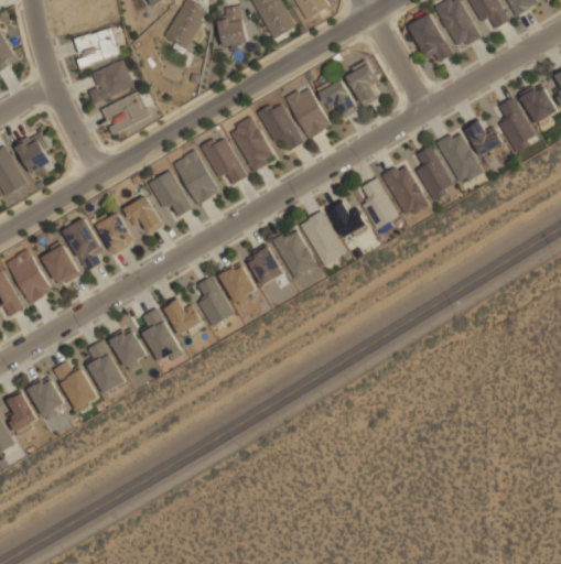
[(208,12),(190,0),(184,0),(161,34),(183,50),(208,12)]
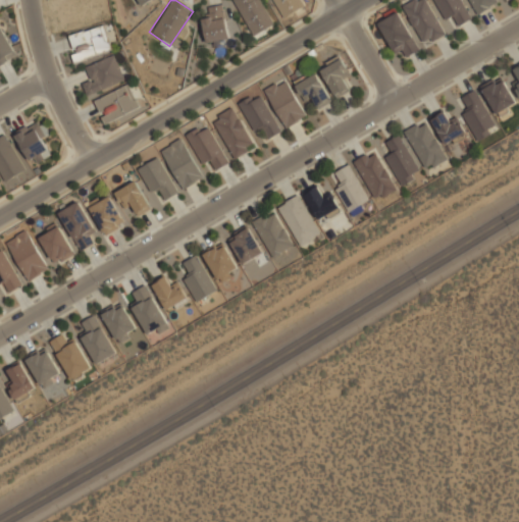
[(230,0),(251,37),(271,25),(257,0),(230,0)]
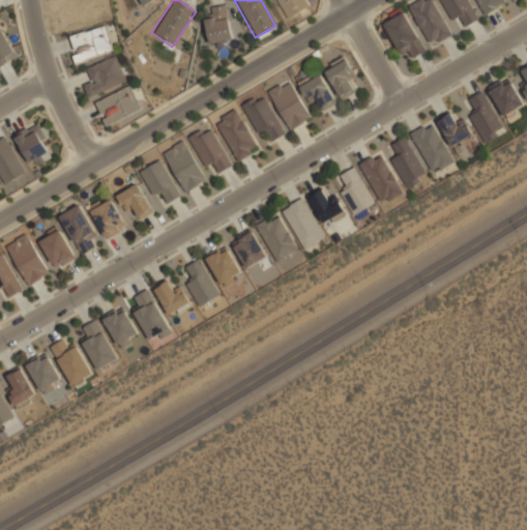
[(273,0),(286,20),(308,6),(303,0),(273,0)]
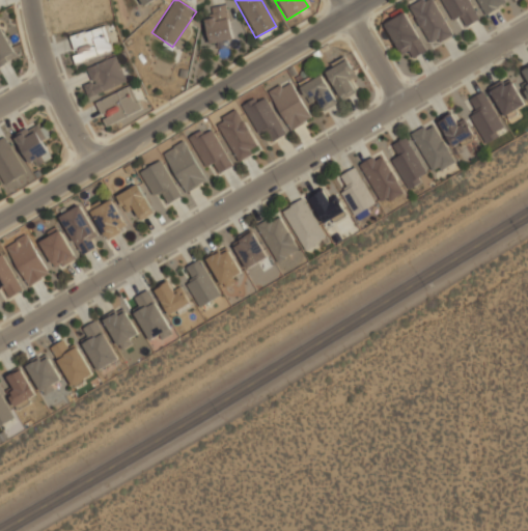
[(428,48),(449,37),(431,0),(418,0),(408,6),(428,48)]
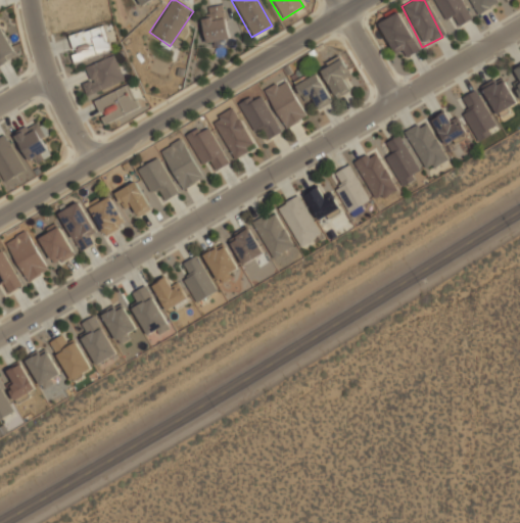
[(452,18),(456,28),(470,20),(459,0),(432,0),(444,22),(452,18)]
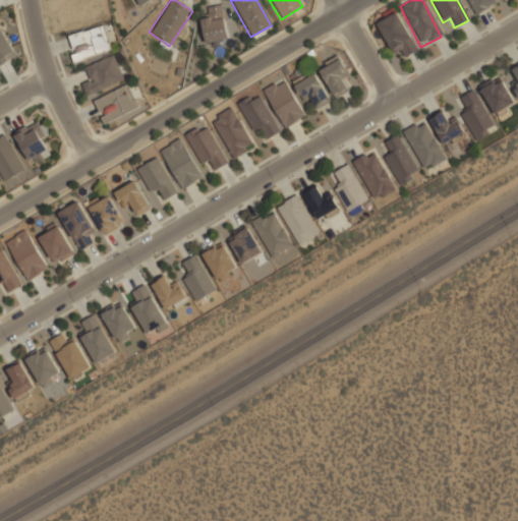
[(465,0),(475,15),(496,3),(494,0),(465,0)]
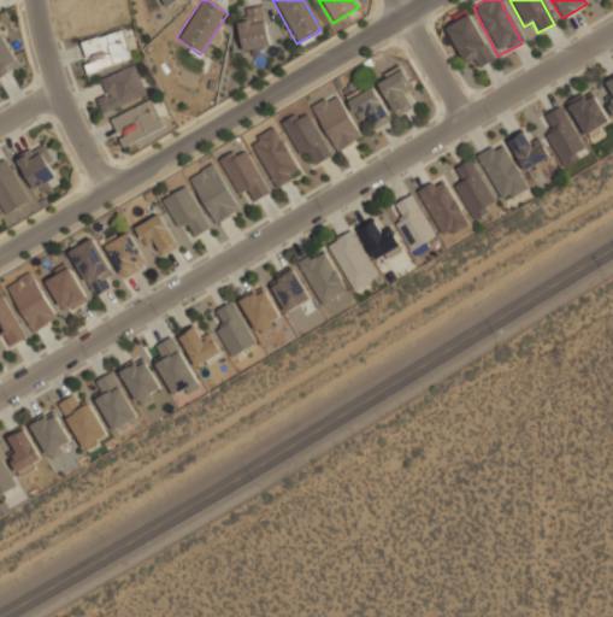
[(245,9),(247,21),(236,23),(241,50),(266,46),(260,6),(245,9)]
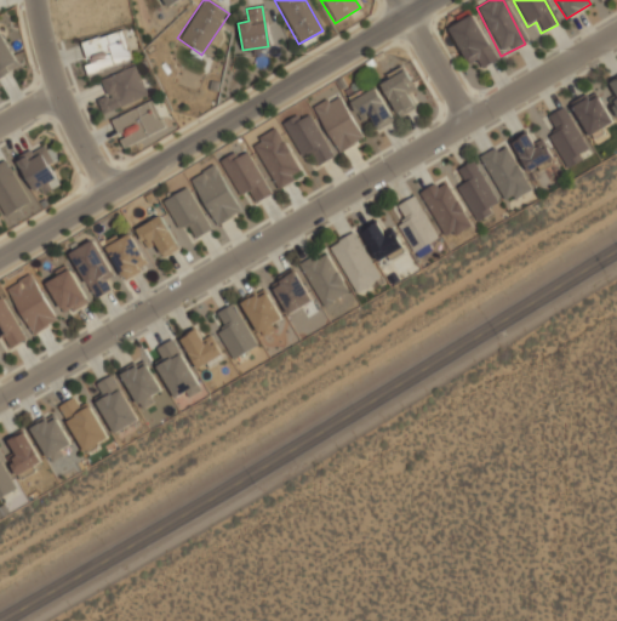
[(496,61),(469,15),(446,28),(473,74),(496,61)]
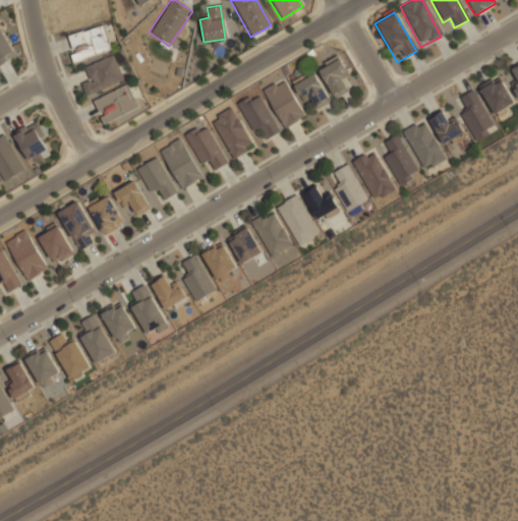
[(65,37),(73,62),(110,51),(102,25),(65,37)]
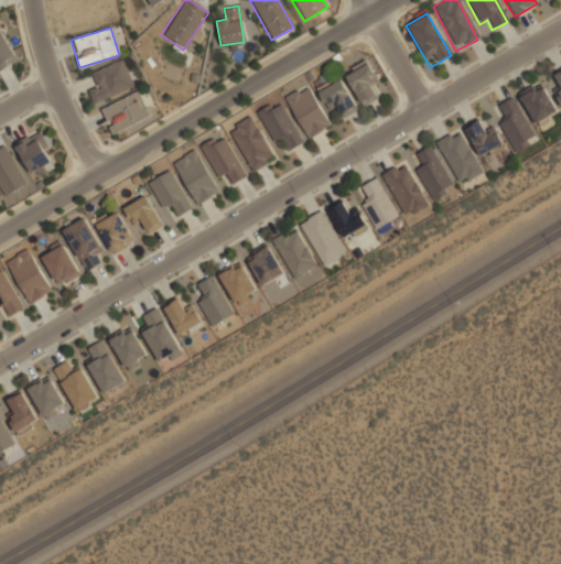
[(0,66),(14,60),(0,31),(0,66)]
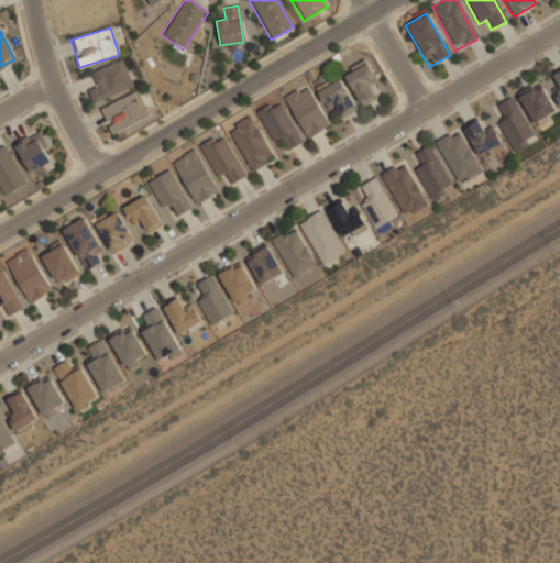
[(90,74),(96,85),(86,89),(94,105),(133,86),(121,59),(90,74)]
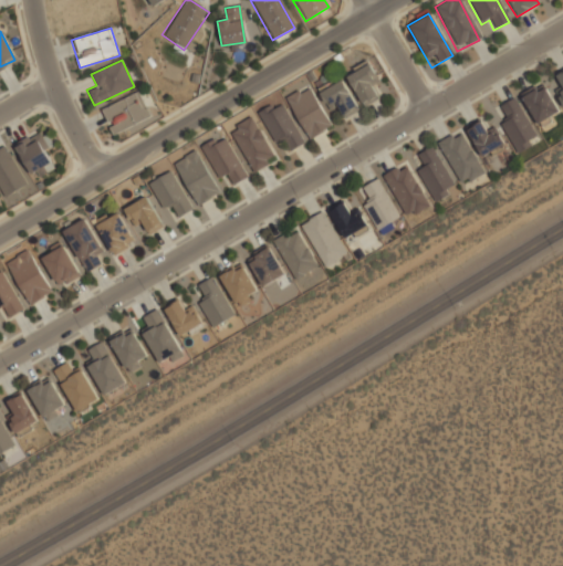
[(385,94),(366,64),(345,77),(363,106),(385,94)]
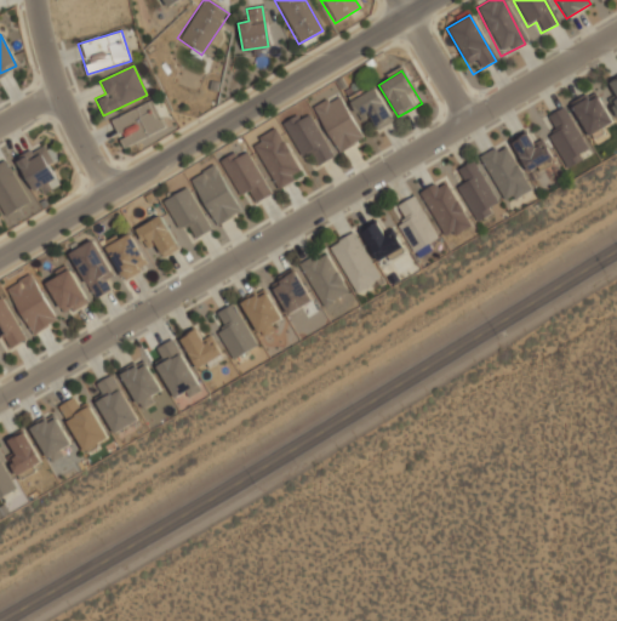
[(613,96),(605,102),(616,119),(616,75),(606,83),(613,96)]
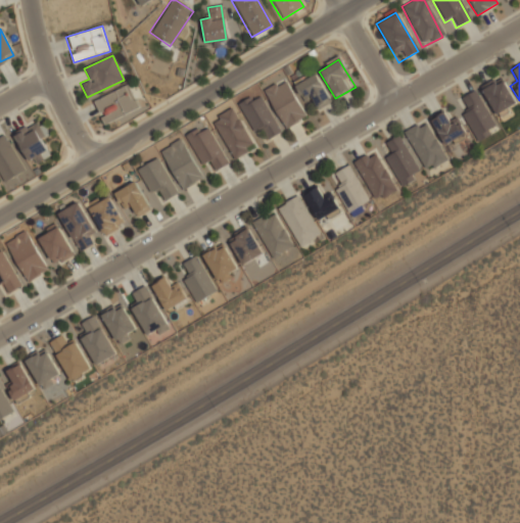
[(318,108),(330,101),(314,74),(293,86),(304,105),(313,100),(318,108)]
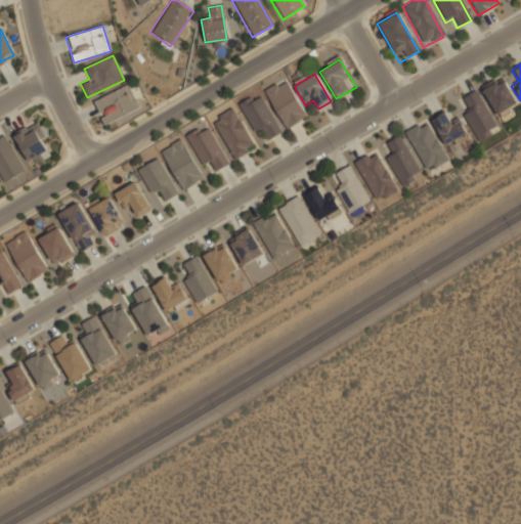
[(481,87),(494,114),(515,103),(502,77),(481,87)]
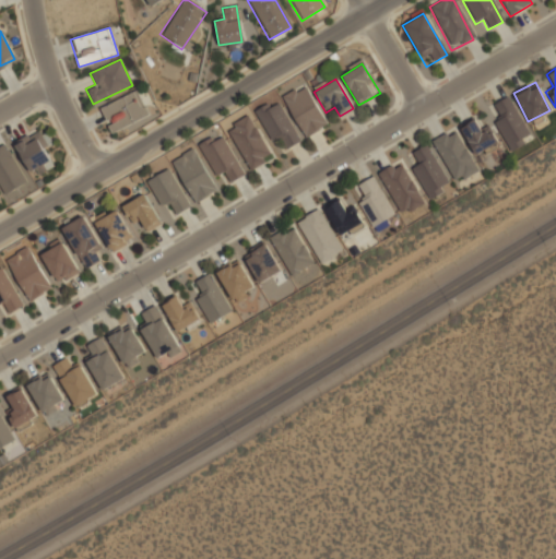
[(305,138),(327,125),(303,84),(281,97),(305,138)]
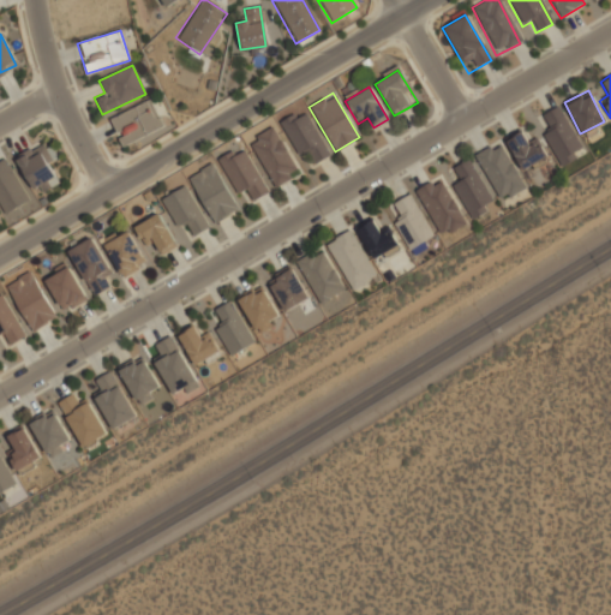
[(162,130),(150,101),(108,119),(121,148),(162,130)]
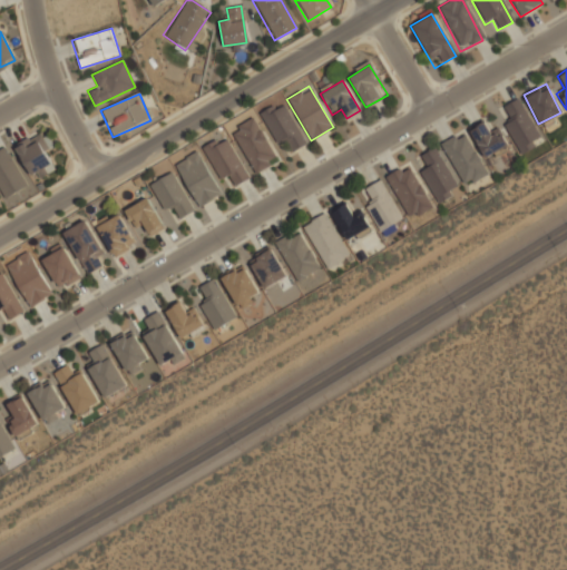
[(501,123),(518,153),(540,140),(517,98),(504,106),(509,118),(501,123)]
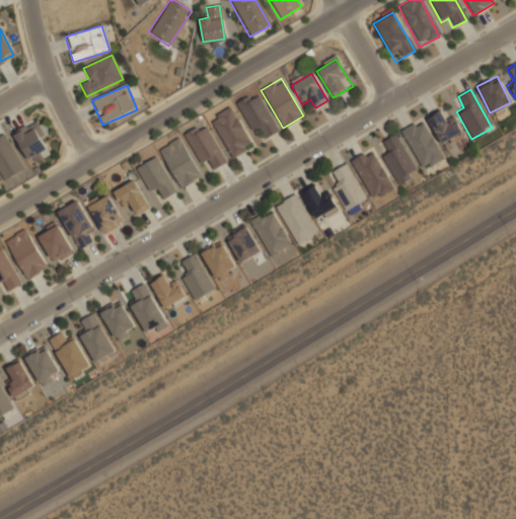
[(277,132),(256,92),(236,102),(251,133),(260,129),(265,138),(277,132)]
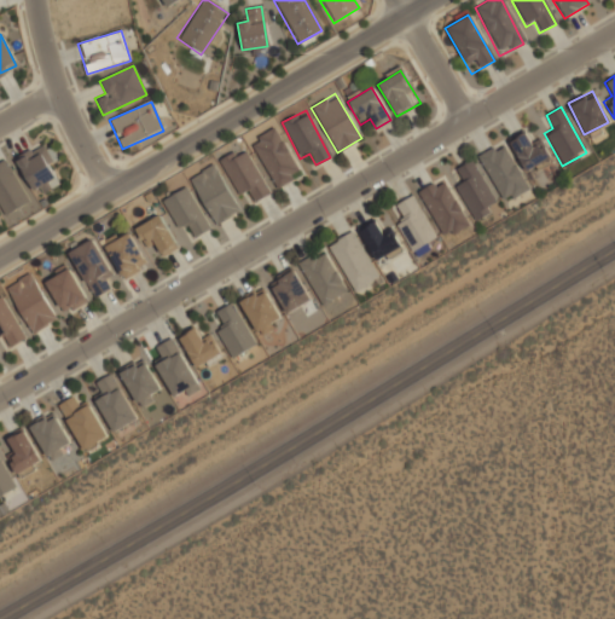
[(276,189),(300,175),(273,128),(249,142),(276,189)]
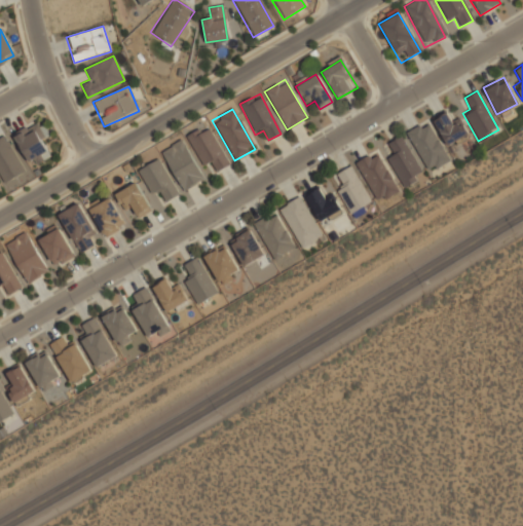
[(457,118),(452,121),(446,112),(432,121),(448,147),(468,135),(457,118)]
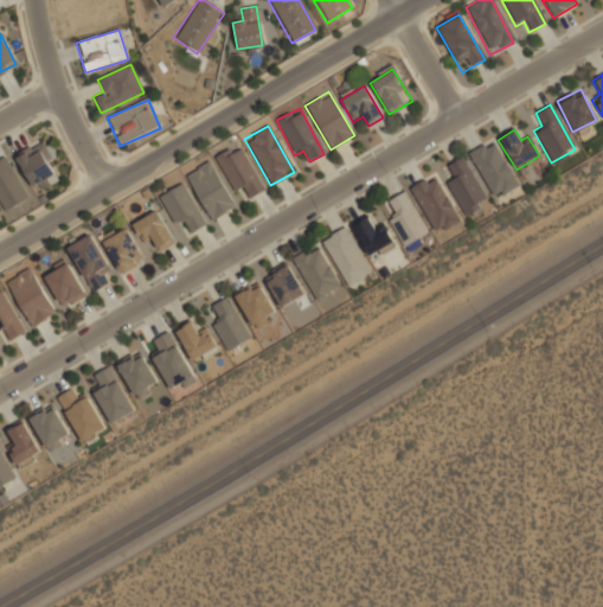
[(515,185),(493,140),(468,153),(491,198),(515,185)]
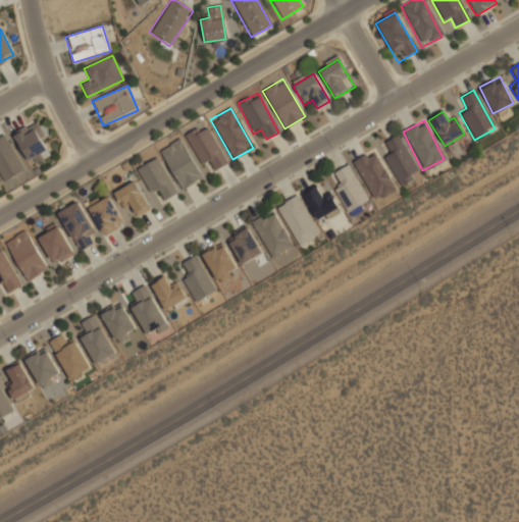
[(28,161),(49,149),(35,122),(13,135),(28,161)]
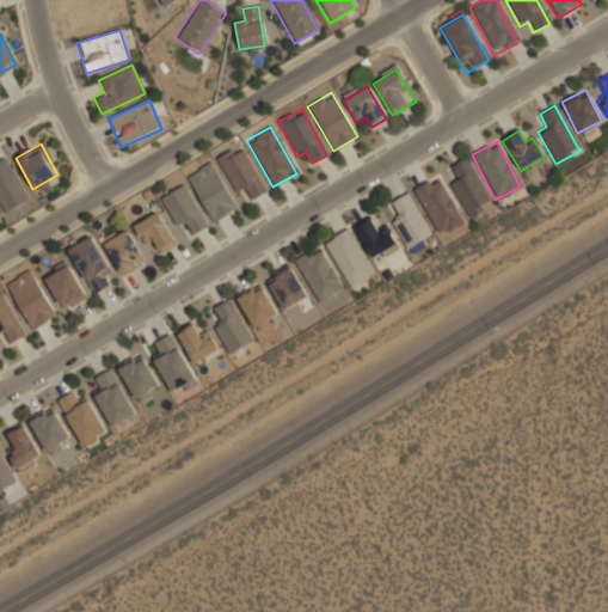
[(265,191),(239,145),(216,158),(243,204),(265,191)]
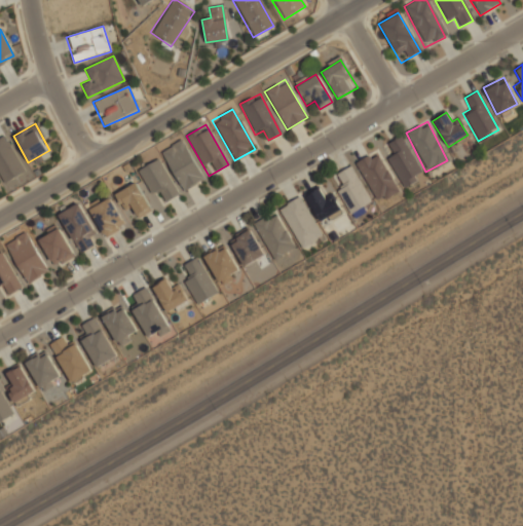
[(0,178),(3,183),(25,170),(2,136),(0,137),(0,178)]
